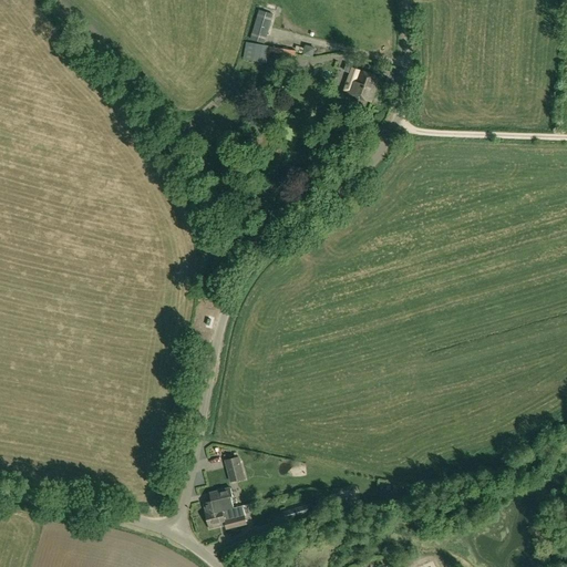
[(265,44),(274,14),(259,10),(250,40),(265,44)]
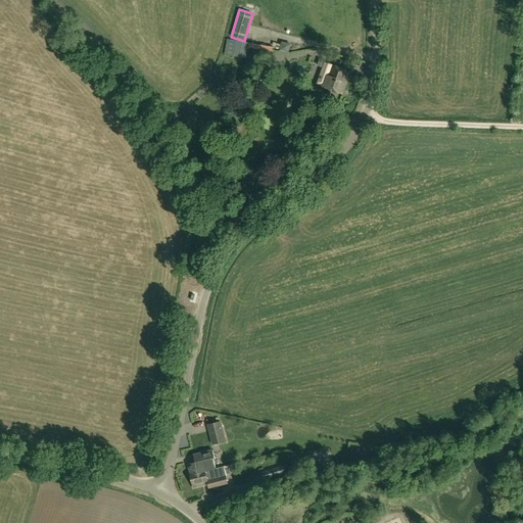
[(274,46),(228,40),(226,55),(247,57),(248,48),(273,51),(274,46)]
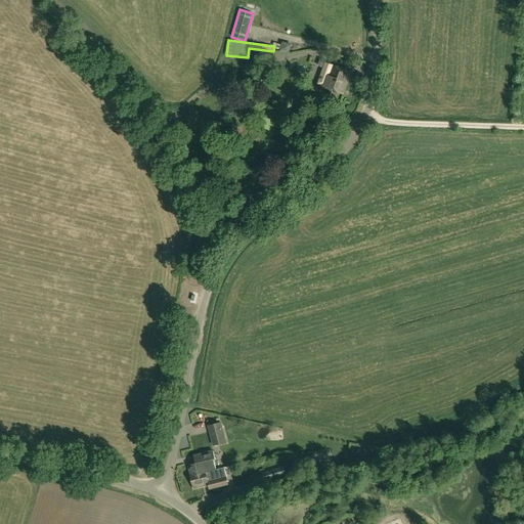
[(351,72),(324,62),(320,74),(324,75),(320,85),(343,93),(351,72)]
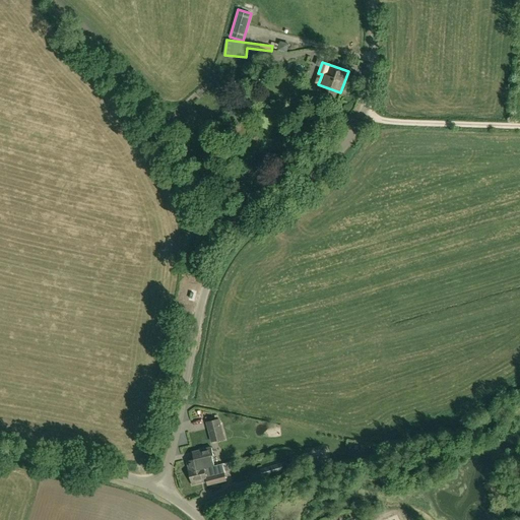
[(219,194),(210,191),(202,208),(212,212),(219,194)]
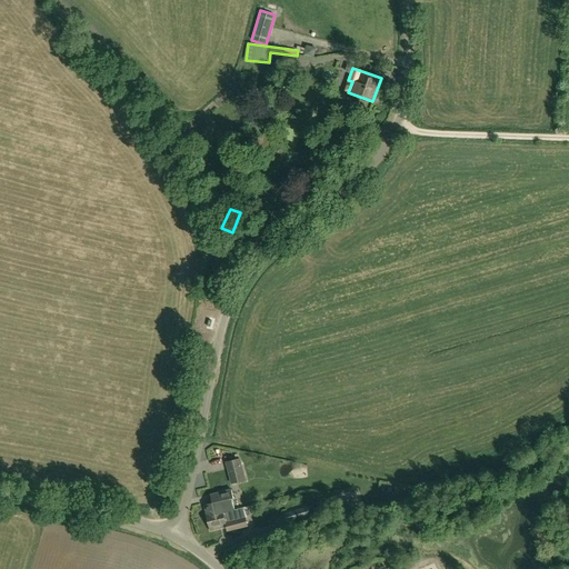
[(226,461),(231,485),(247,480),(240,458),(226,461)]
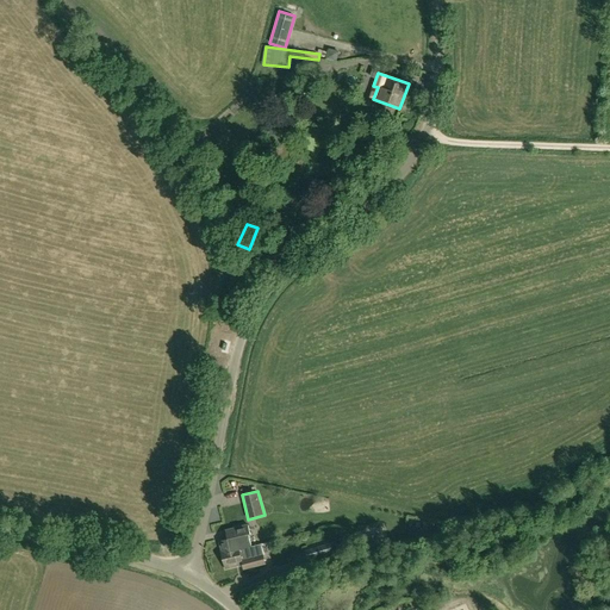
[(251,534),(248,523),(240,526),(240,527),(235,528),(236,533),(238,535),(237,537),(221,542),(223,552),(222,552),(226,570),(243,565),(244,570),(266,564),(260,543),(253,546),(250,534),(251,534)]
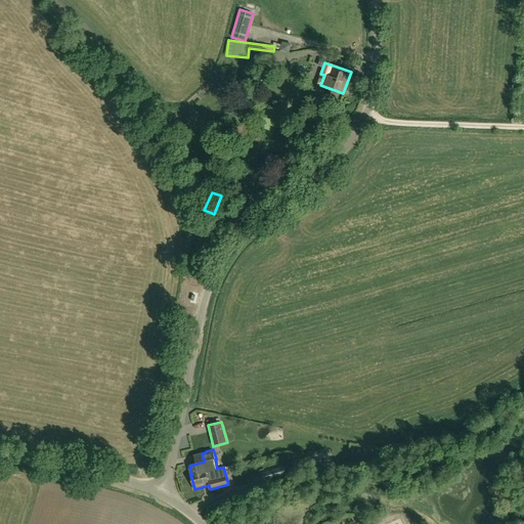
[(281,476),(287,475),(285,467),(279,468),(278,468),(262,473),(265,482),(281,477),(281,476)]
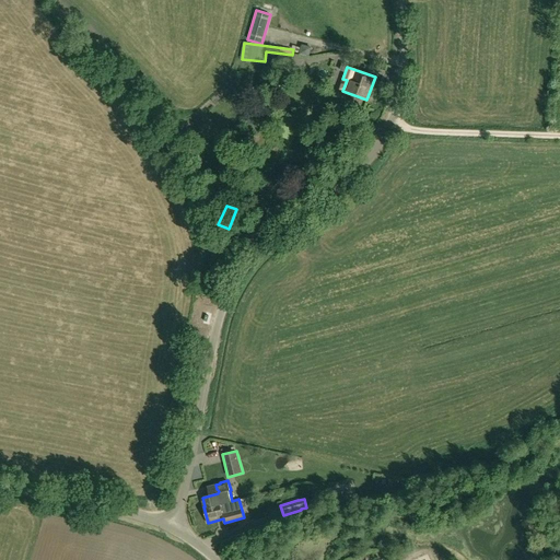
All buildings are outlined.
